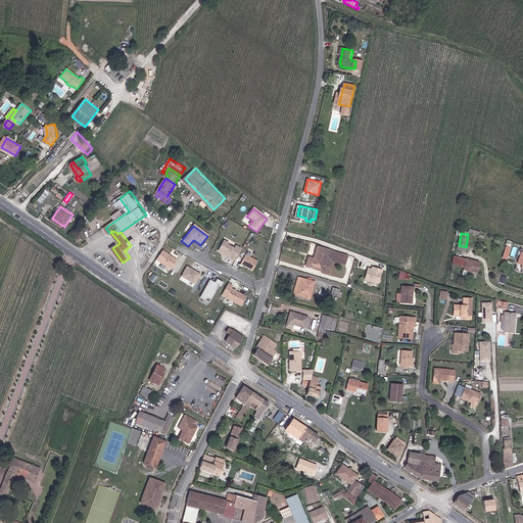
[(234,262),(240,250),(234,247),(233,249),(227,246),(228,244),(223,241),(217,251),(234,262)]
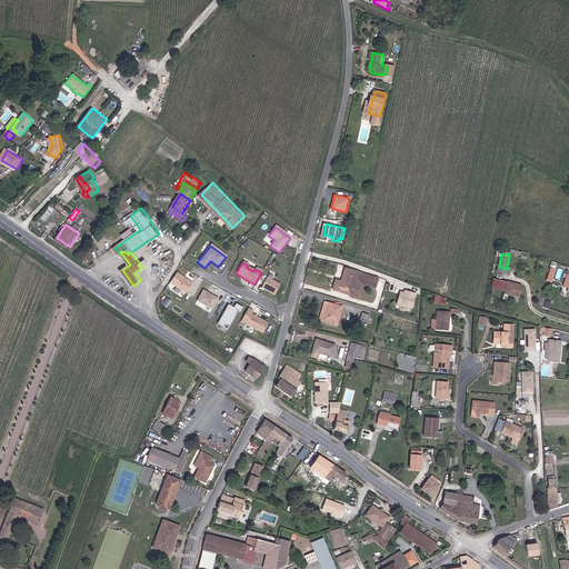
[(378,280),(365,276),(346,270),(341,283),(336,282),(332,291),(351,297),(350,299),(358,301),(362,285),(376,289),(378,280)]
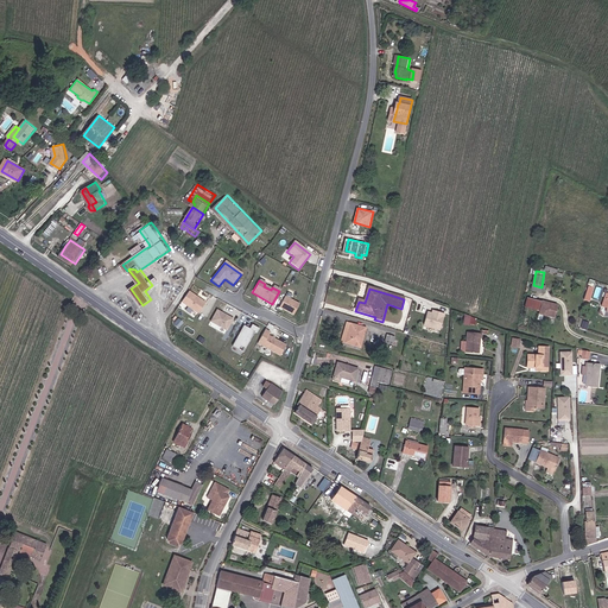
[(188,292),(181,303),(196,315),(204,304),(188,292)]
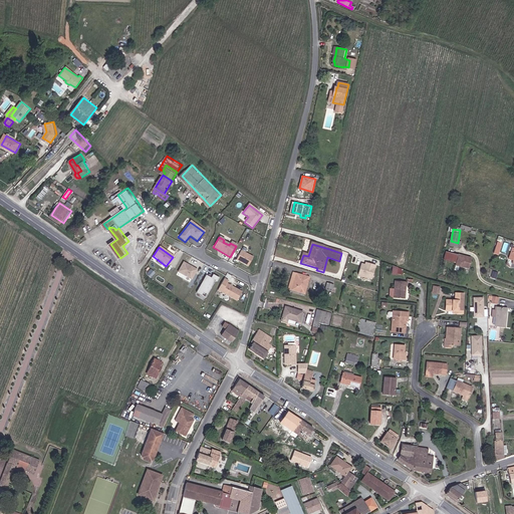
[(445,257),(457,260),(459,253),(447,249),(445,257)]
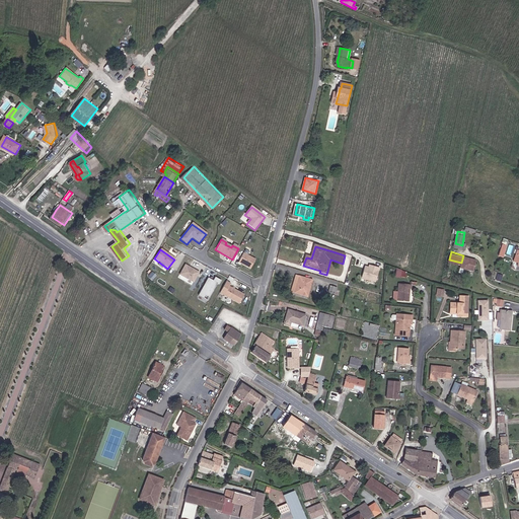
[(254,261),(242,253),(237,264),(249,270),(254,261)]
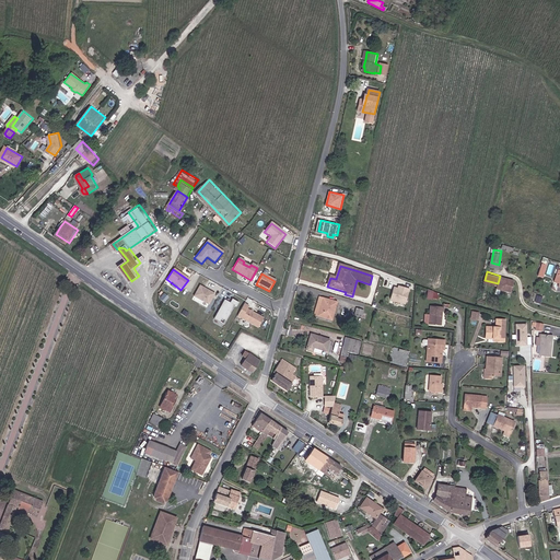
[(501,275),(498,286),(513,290),(516,278),(501,275)]
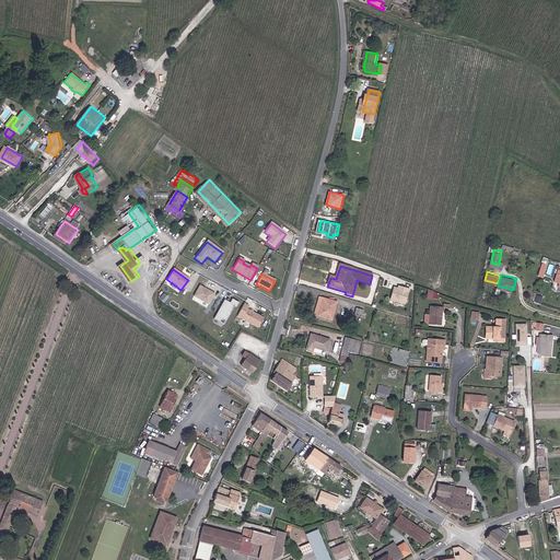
[(395,287),(391,300),(406,305),(410,289),(398,286),(398,288),(395,287)]
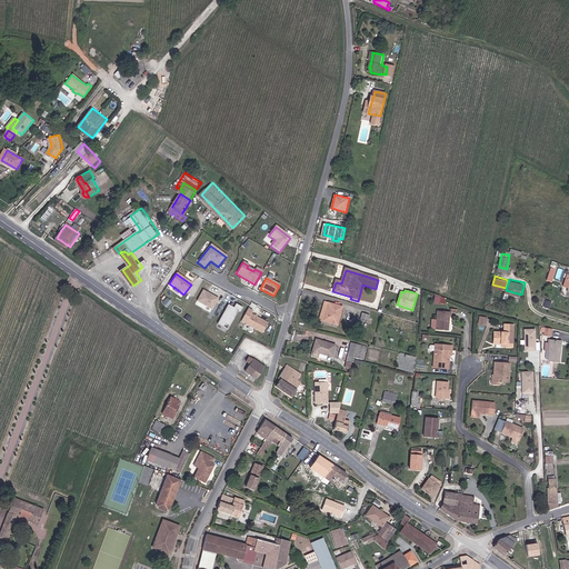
[(217,300),(202,291),(197,302),(211,310),(217,300)]
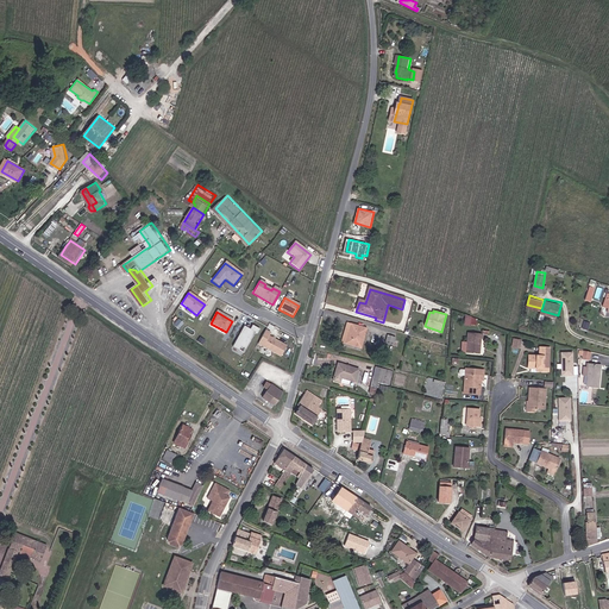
[(477,325),(478,316),(466,315),(466,324),(477,325)]
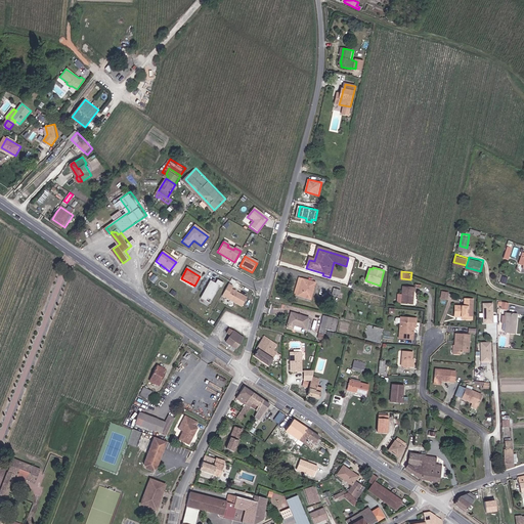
[(294,296),(298,297),(302,280),(299,279),(294,296)]
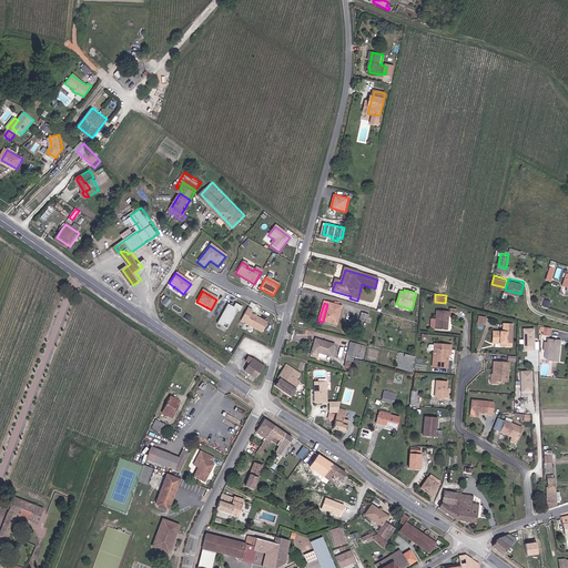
[(215,324),(221,327),(223,323),(227,326),(236,311),(239,312),(241,307),(234,304),(232,308),(226,305),(215,324)]
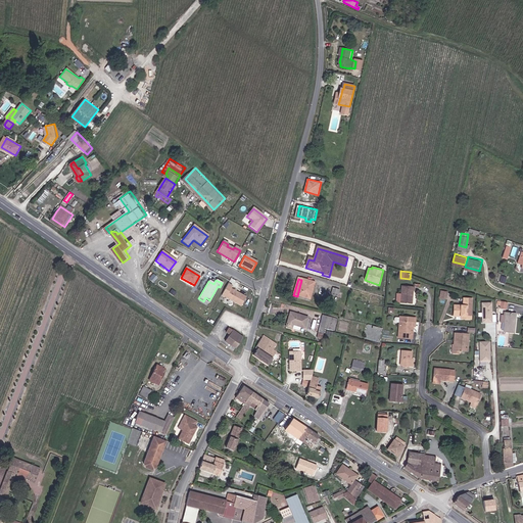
[(315,284),(301,280),(297,296),(310,300),(315,284)]
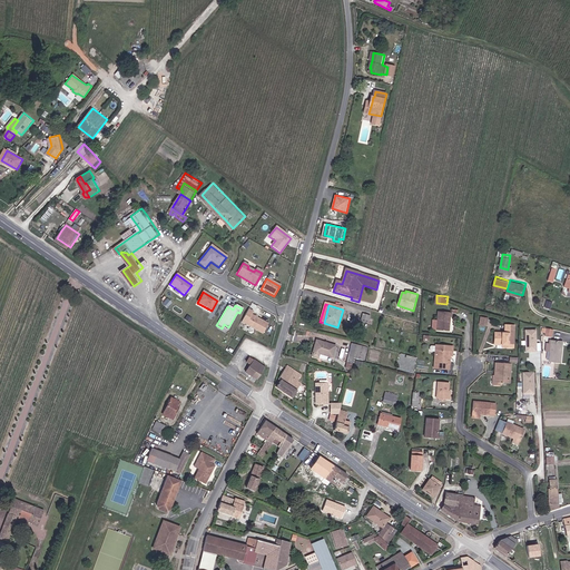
[(252,312),(247,310),(241,323),(262,335),(267,324),(251,315),(252,312)]
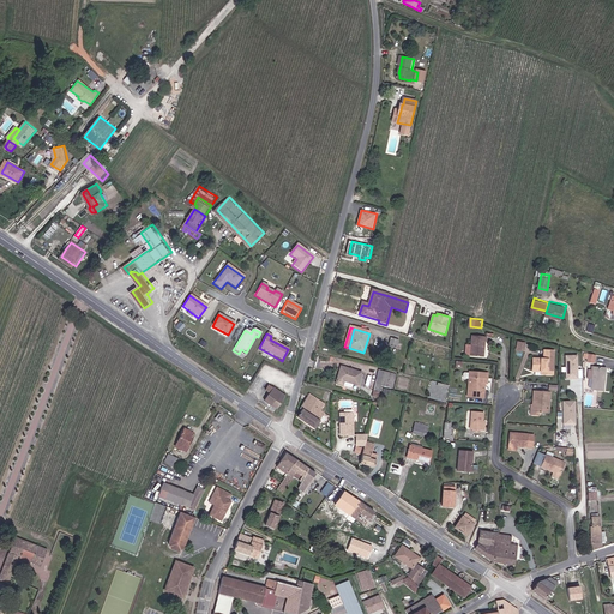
[(487,344),(487,339),(474,338),(471,357),(483,359),(485,344),(487,344)]
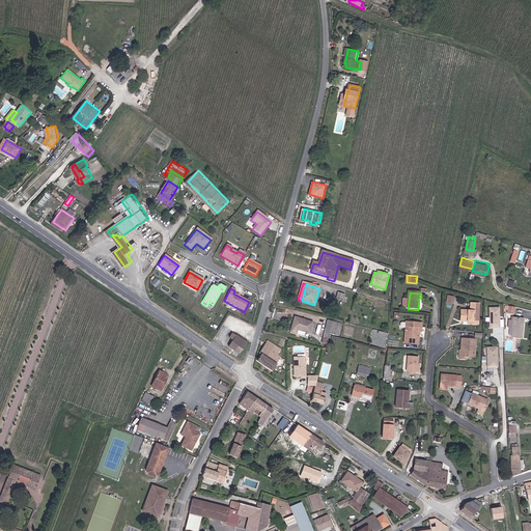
[(345,295),(338,294),(336,300),(343,302),(345,295)]
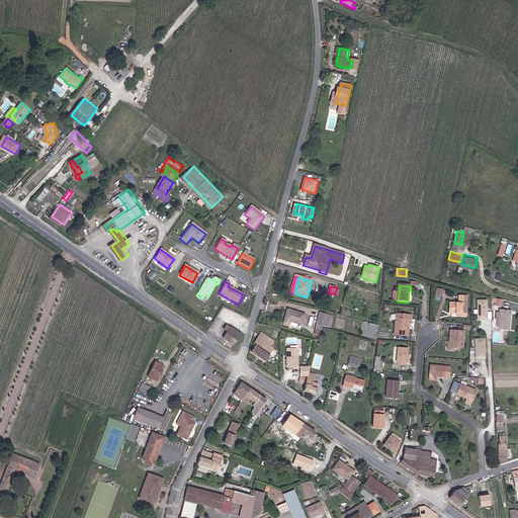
[(459,314),(459,317),(466,317),(467,296),(459,296),(459,304),(450,303),(450,314),(456,314),(459,314)]
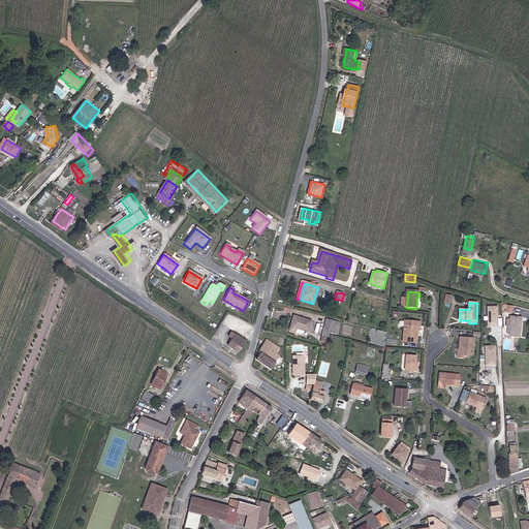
[(490,327),(500,325),(499,306),(489,306),(490,327)]
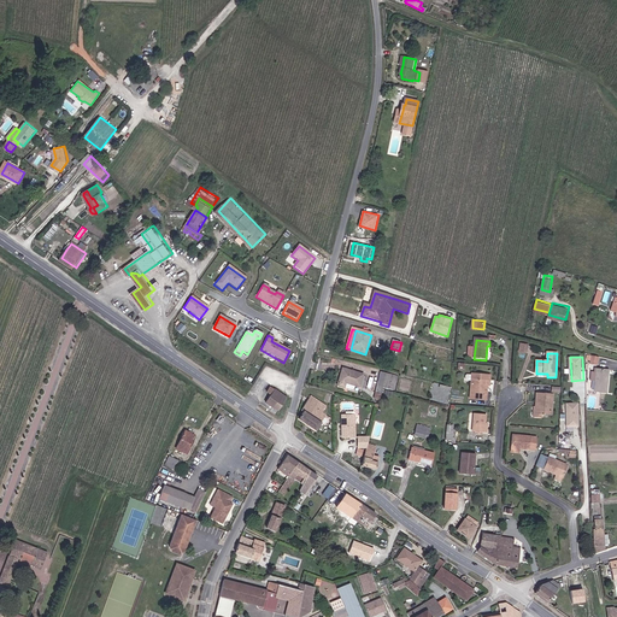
[(601,366),(601,370),(599,378),(597,388),(609,391),(613,369),(601,366)]
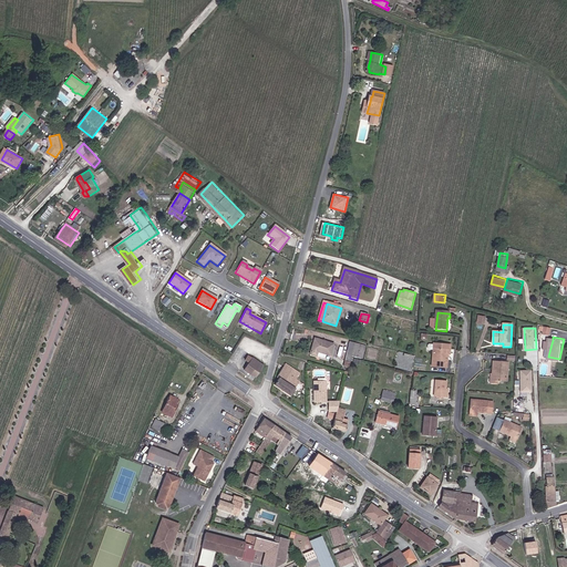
[(333,344),(315,340),(310,356),(317,358),(318,353),(330,357),(333,344)]
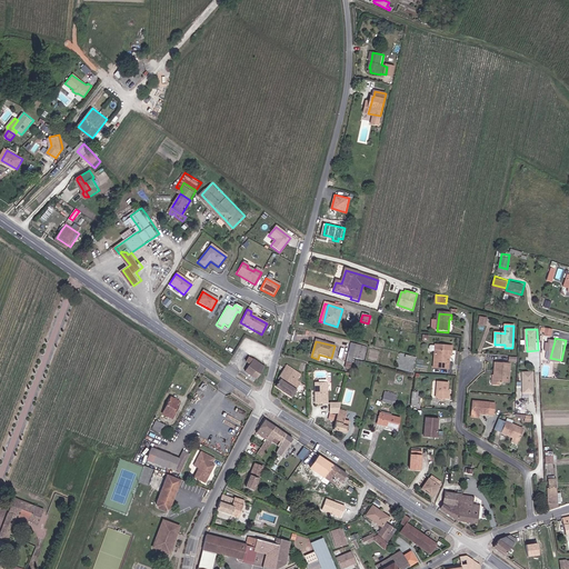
[(362,359),(366,347),(351,343),(346,363),(352,365),(355,358),(362,359)]
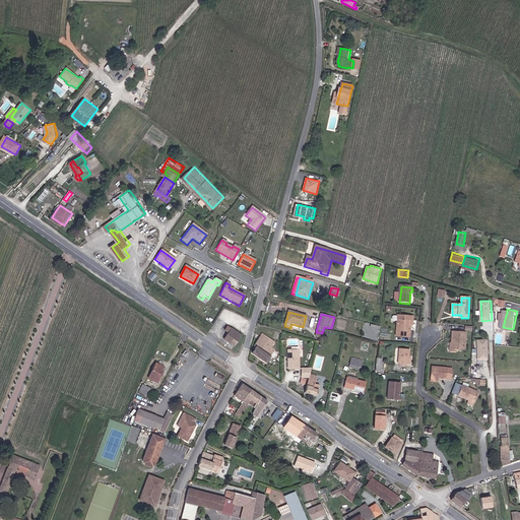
[(399,315),(397,337),(411,338),(411,334),(408,333),(409,326),(411,326),(413,326),(414,317),(399,315)]
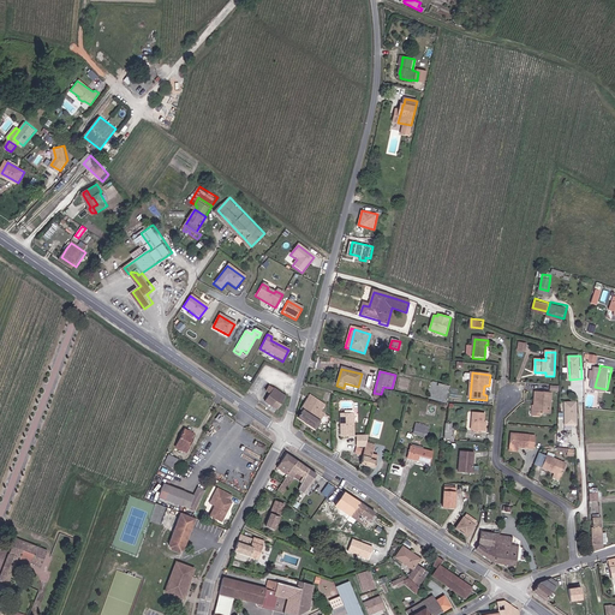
[(284,404),(287,395),(270,384),(267,389),(272,393),(267,400),(274,405),(275,405),(280,407),(284,404)]
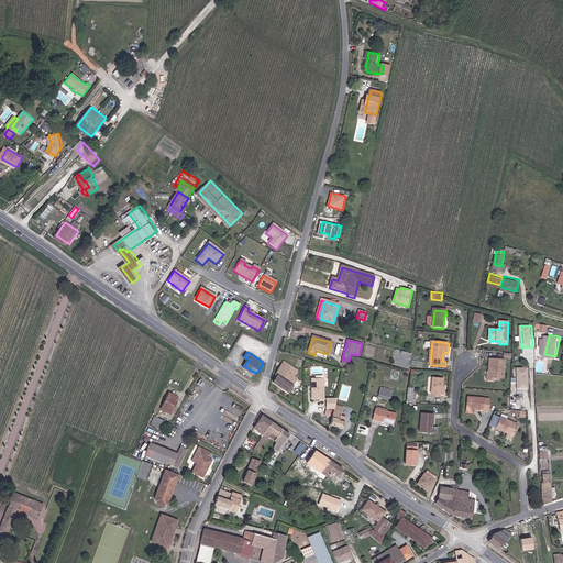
[(489,359),(489,367),(490,367),(489,377),(496,377),(500,377),(500,373),(504,373),(504,359),(489,359)]
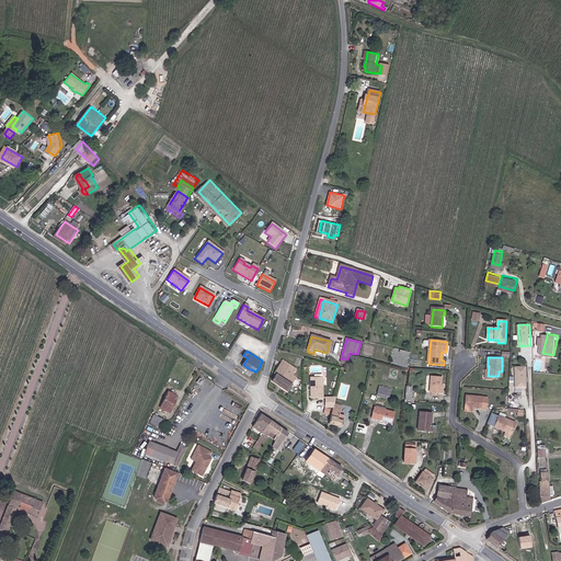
[(298,369),(298,368),(287,361),(276,376),(277,377),(275,380),(289,390),(299,379),(297,377),(301,371),(298,369)]
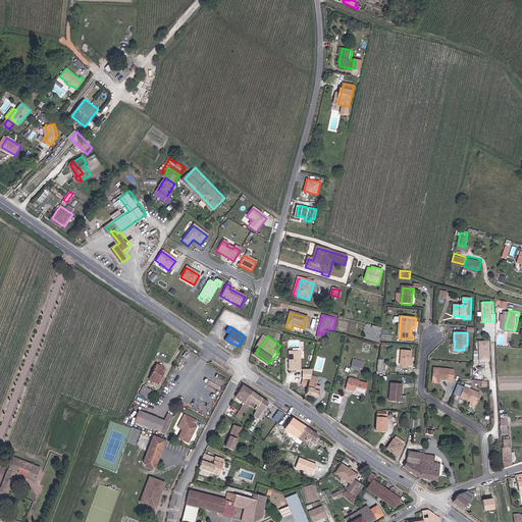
[(455,341),(454,341),(454,344),(451,344),(451,352),(459,353),(460,350),(454,350),(455,341)]
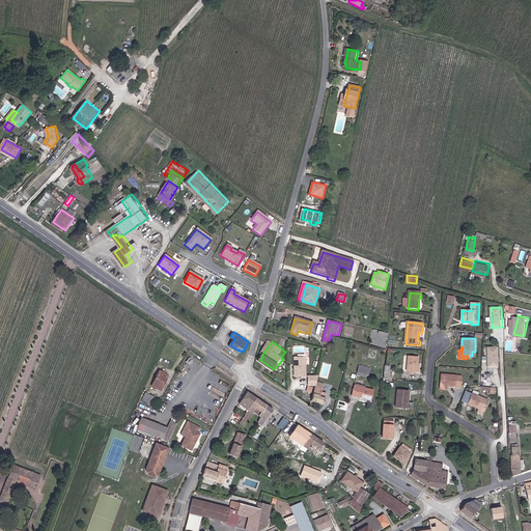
[(497,346),(486,347),(487,367),(498,366),(497,346)]
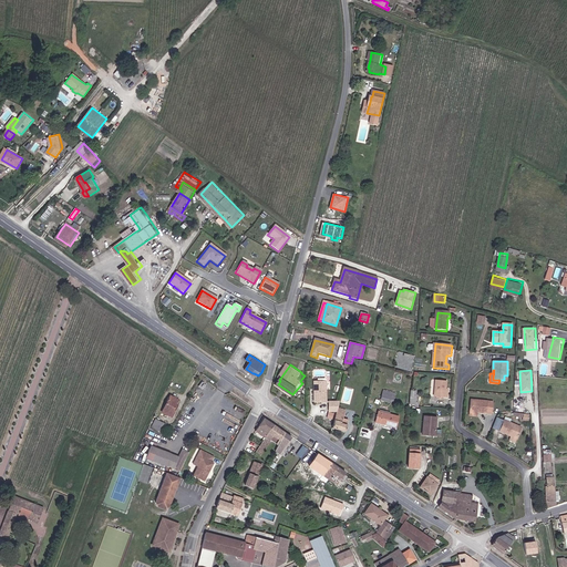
[(330,402),(330,381),(318,382),(318,402),(330,402)]
